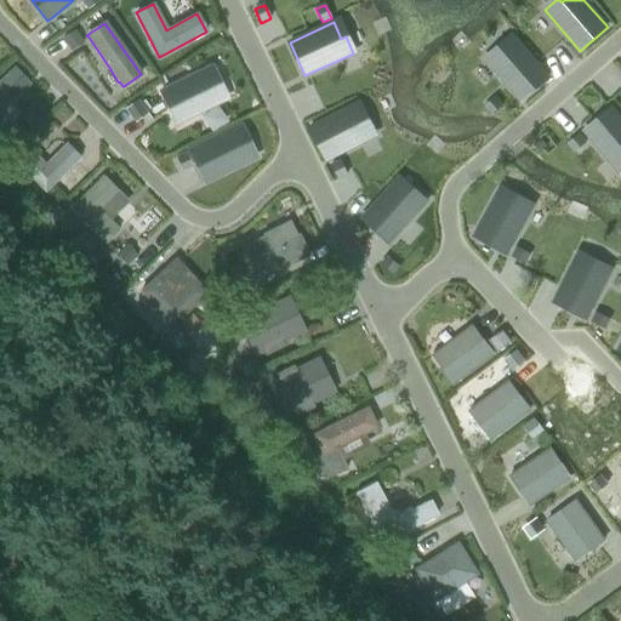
[(548,73),(508,29),(480,53),(520,97),(548,73)]
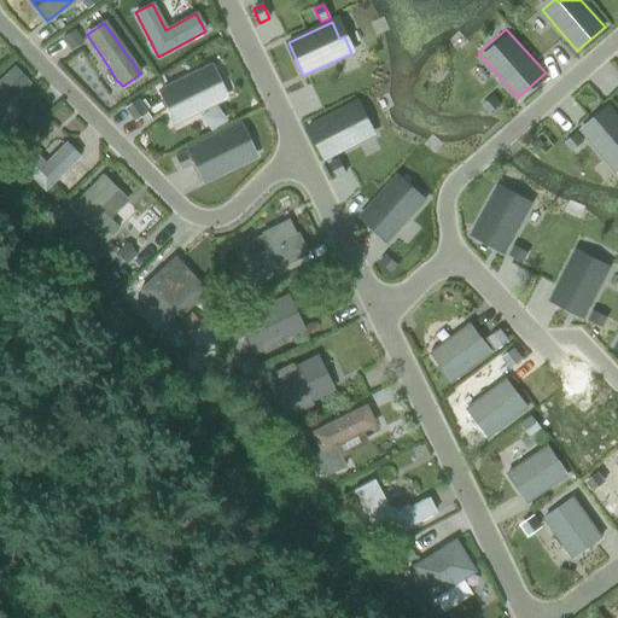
[(15,69),(0,81),(0,110),(29,83),(15,69)]
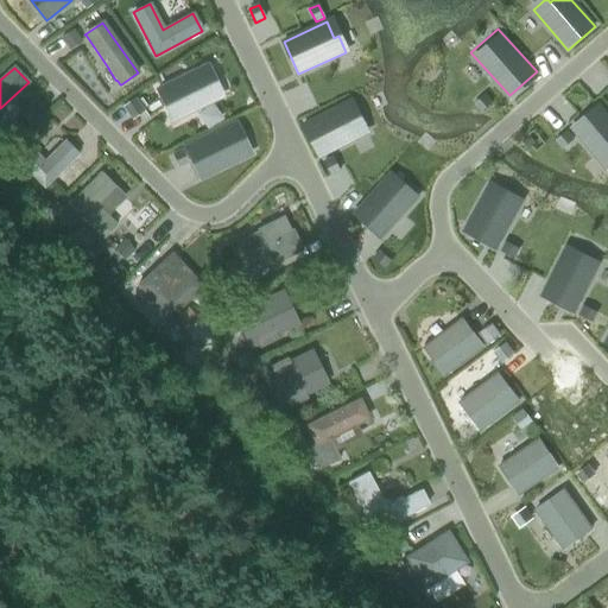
[(202,68),(157,90),(172,121),(217,99),(202,68)]
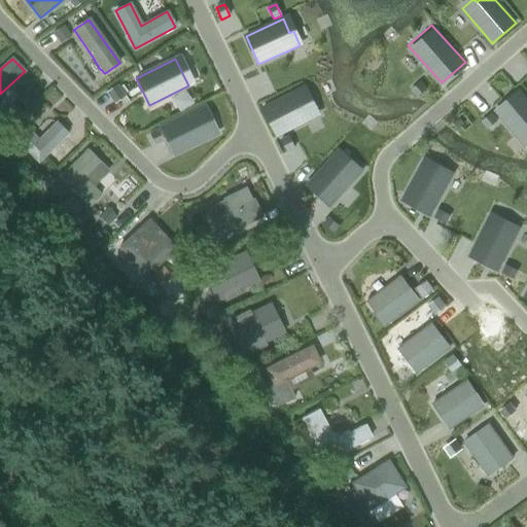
[(275,134),(319,109),(305,81),(260,105),(275,134)]
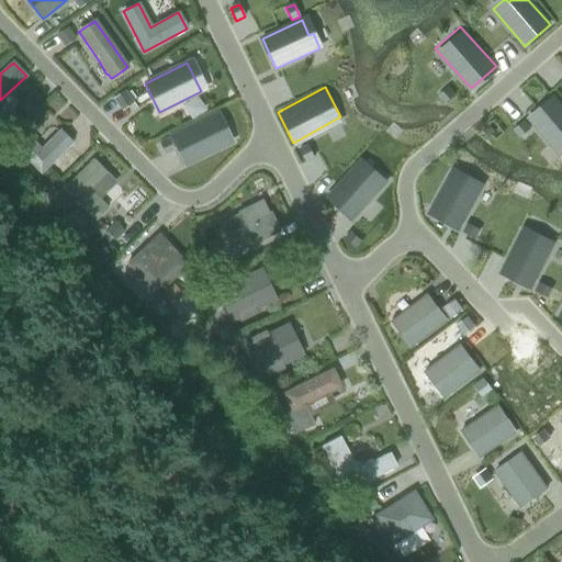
[(448,89),(437,99),(442,105),(453,97),(448,89)]
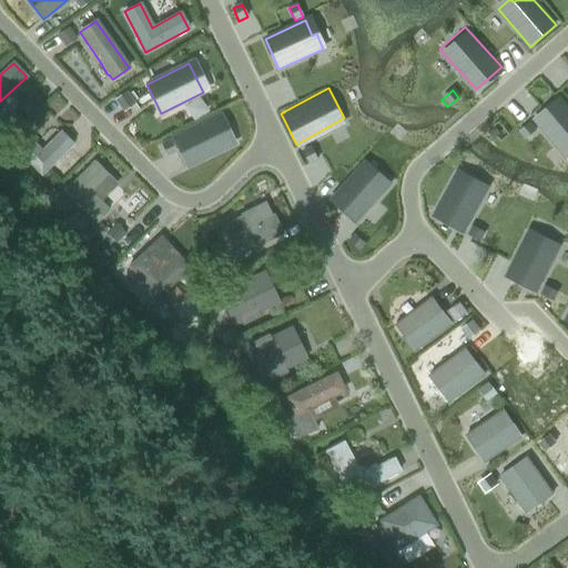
[(123,111),(133,103),(125,92),(114,100),(123,111)]
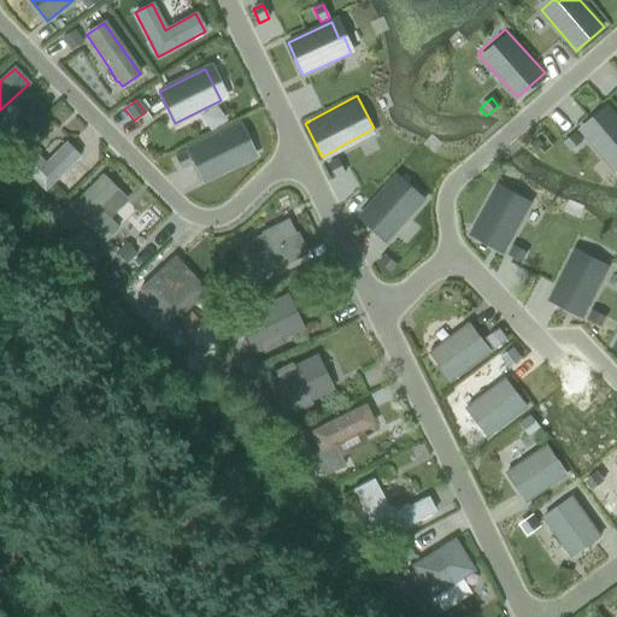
[(616,118),(607,107),(580,130),(615,171),(616,169),(616,118)]
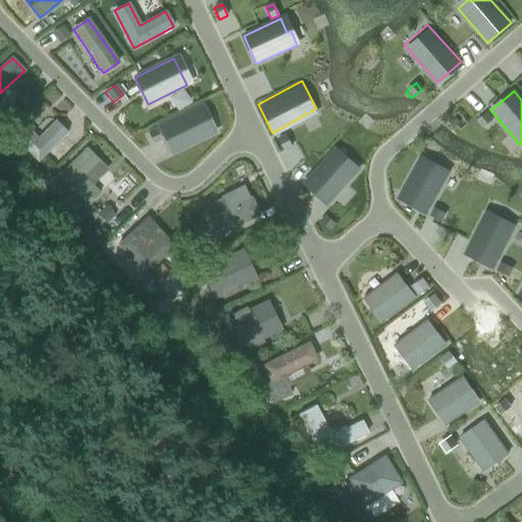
[(24,93),(17,99),(27,108),(34,102),(24,93)]
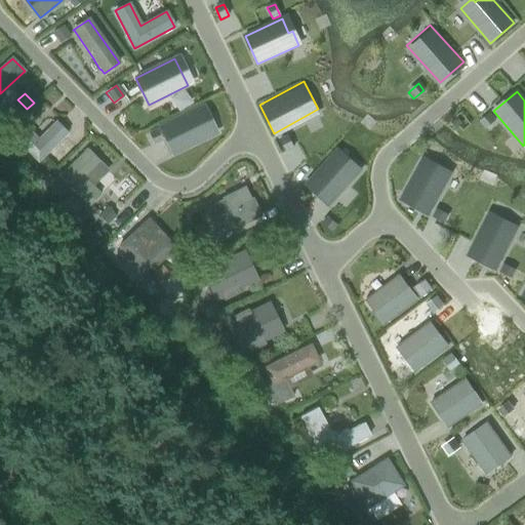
[(202,122),(196,110),(160,127),(172,153),(214,132),(207,120),(202,122)]
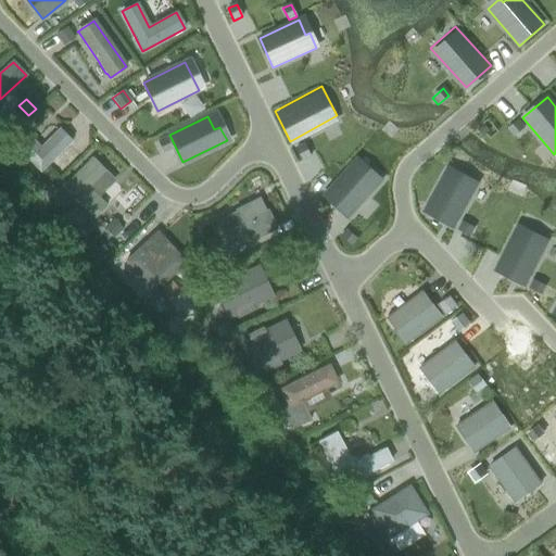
[(518,121),(508,129),(514,137),(523,128),(518,121)]
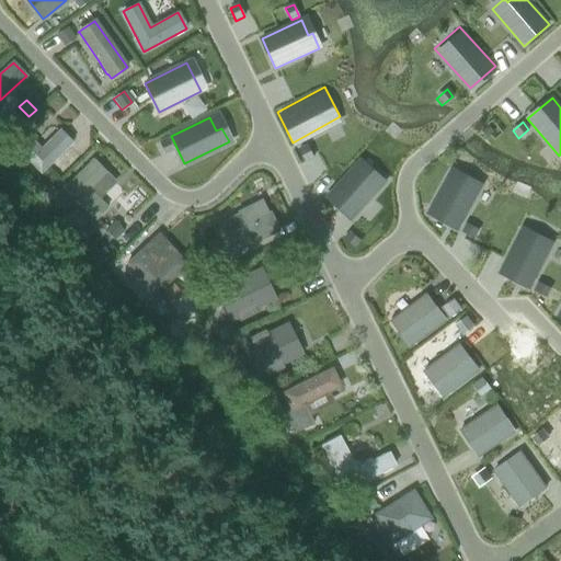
[(41,174),(73,142),(59,129),(41,148),(27,135),(14,149),(41,174)]
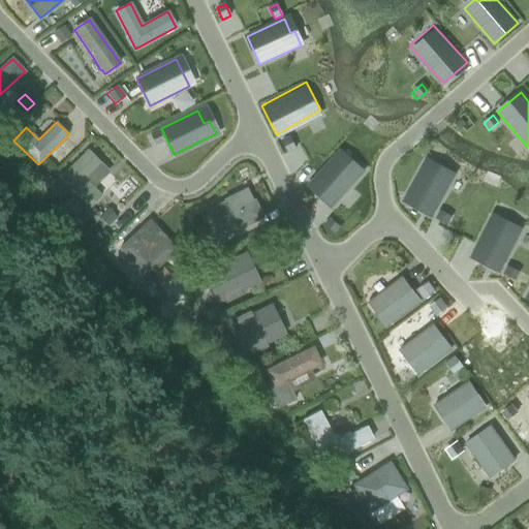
[(157,130),(149,133),(155,146),(163,142),(157,130)]
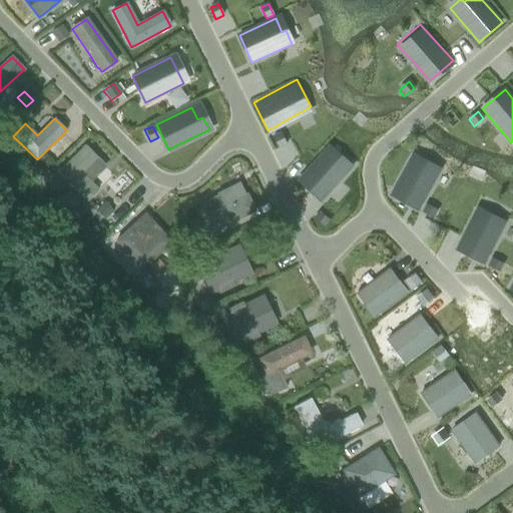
[(87,201),(99,189),(83,173),(97,159),(85,146),(59,173),(87,201)]
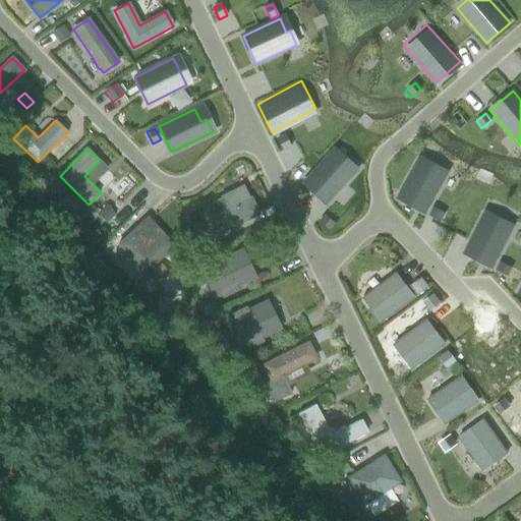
[(331,154),(303,183),(326,204),(356,171),(345,160),(342,164),(331,154)]
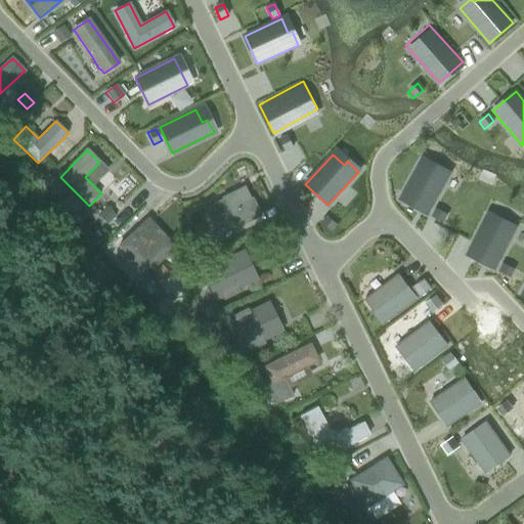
[(420,166),(399,200),(425,215),(447,177),(434,169),(432,173),(420,166)]
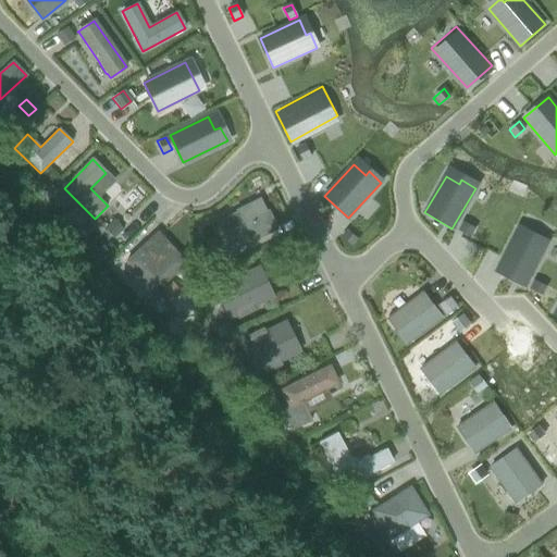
[(214,262),(280,230),(270,212),(268,213),(261,199),(237,211),(238,213),(223,220),(225,223),(213,230),(218,238),(206,244),(214,262)]
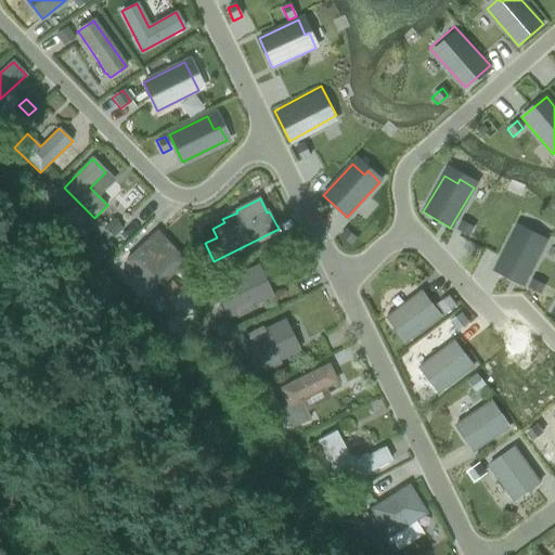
[(356,239),(346,230),(339,237),(350,246),(356,239)]
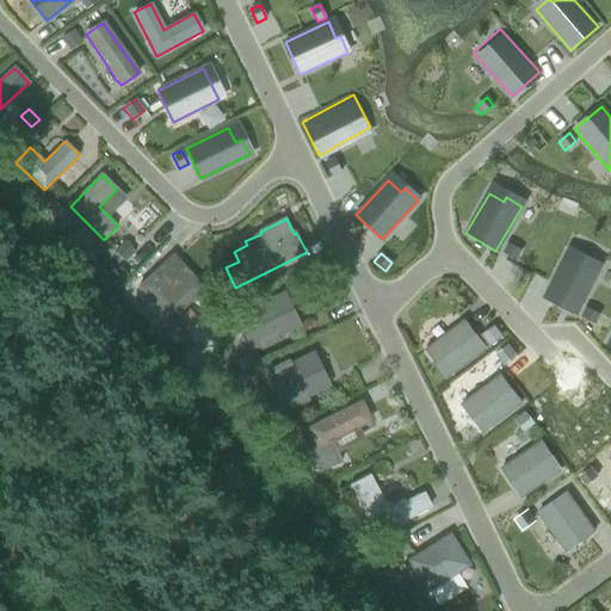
[(565,258),(543,298),(574,314),(598,269),(582,260),(579,265),(565,258)]
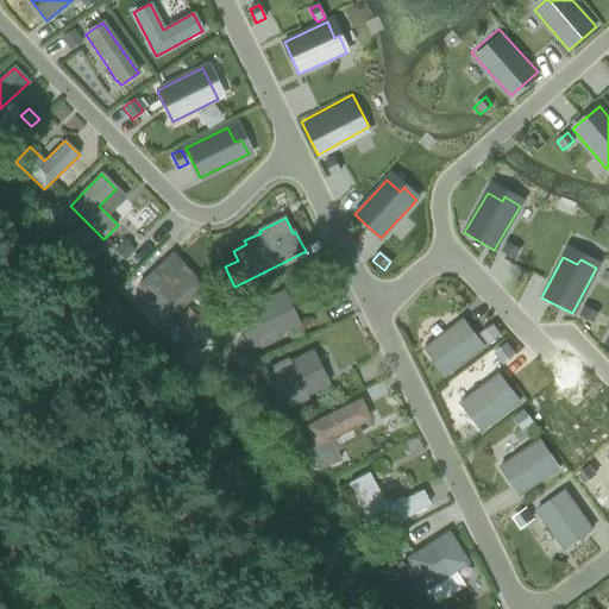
[(171,320),(203,288),(189,272),(171,290),(154,272),(139,288),(171,320)]
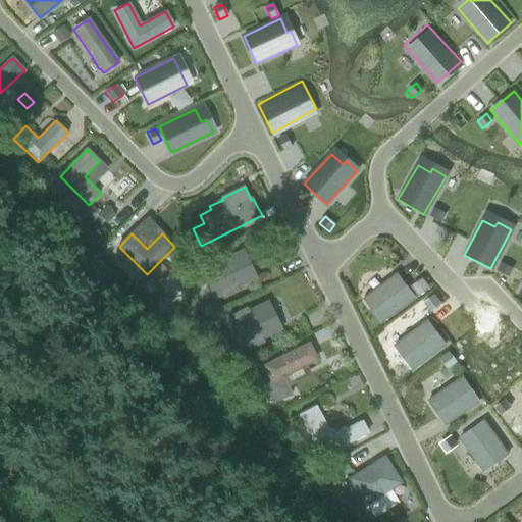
[(209,298),(260,282),(254,261),(203,276),(209,298)]
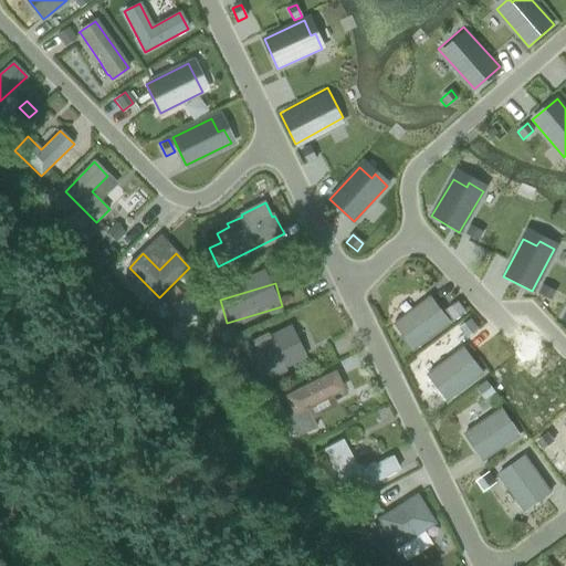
[(173,290),(163,299),(171,308),(181,299),(173,290)]
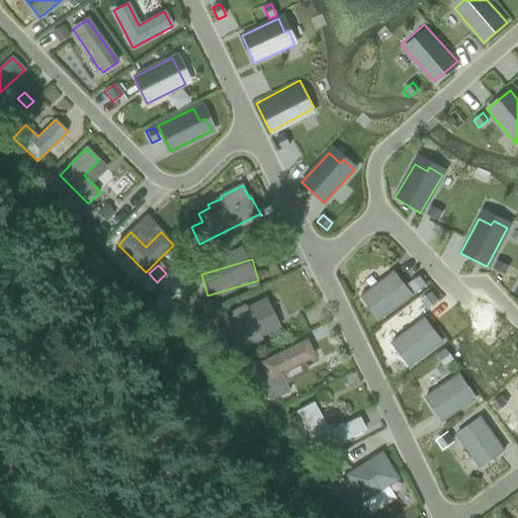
[(394,272),(361,296),(378,321),(411,296),(394,272)]
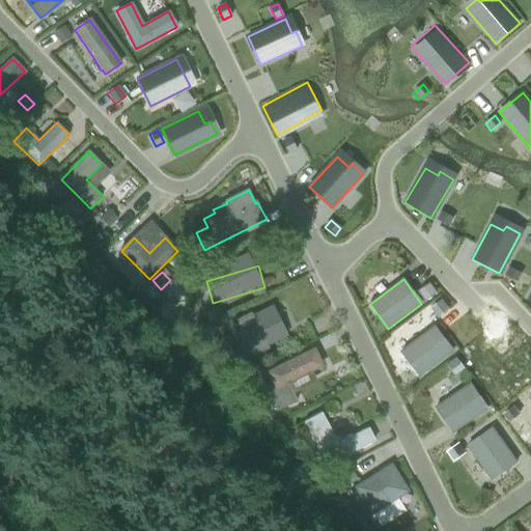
[(247,355),(312,322),(296,289),(230,324),(247,355)]
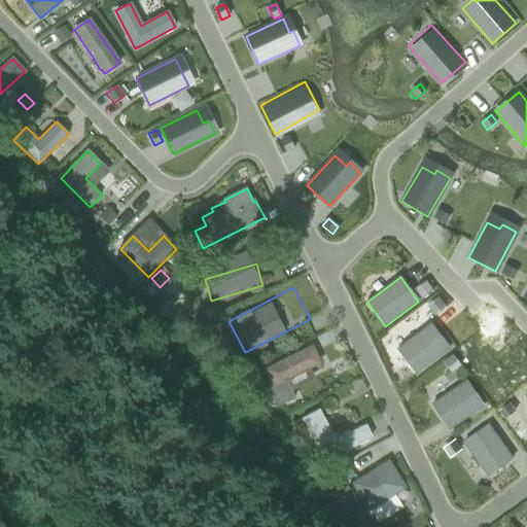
[(431,324),(397,350),(416,374),(449,349),(431,324)]
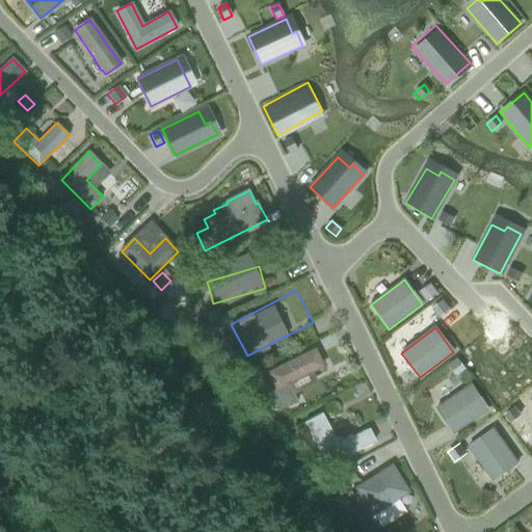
[(276,388),(266,393),(275,411),(296,403),(292,395),(287,383),(311,371),(314,372),(320,368),(322,364),(319,357),(317,356),(314,351),(269,373),(276,388)]
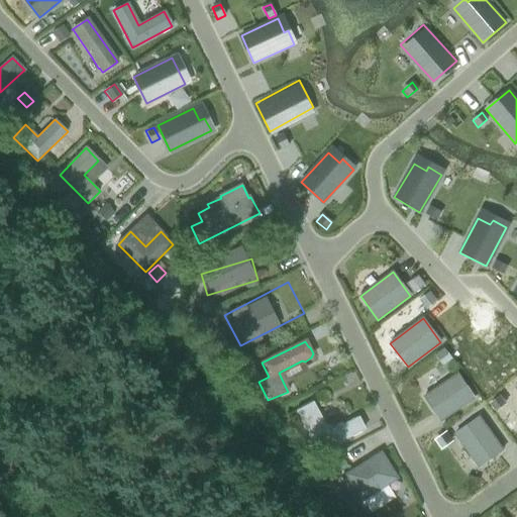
[(251,364),(240,369),(246,380),(253,376),(254,370),(251,364)]
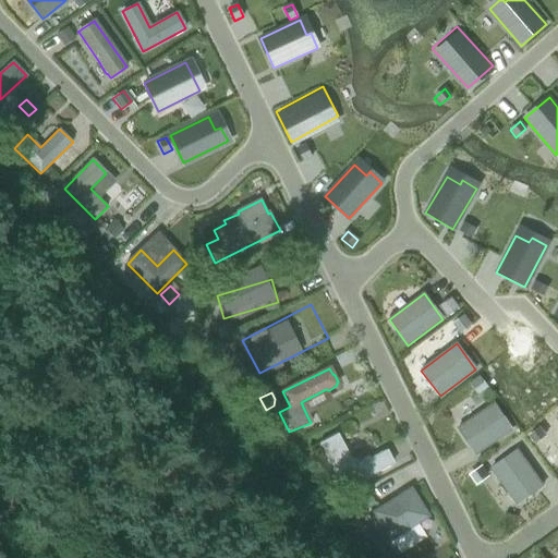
[(459,432),(475,458),(513,432),(497,407),(459,432)]
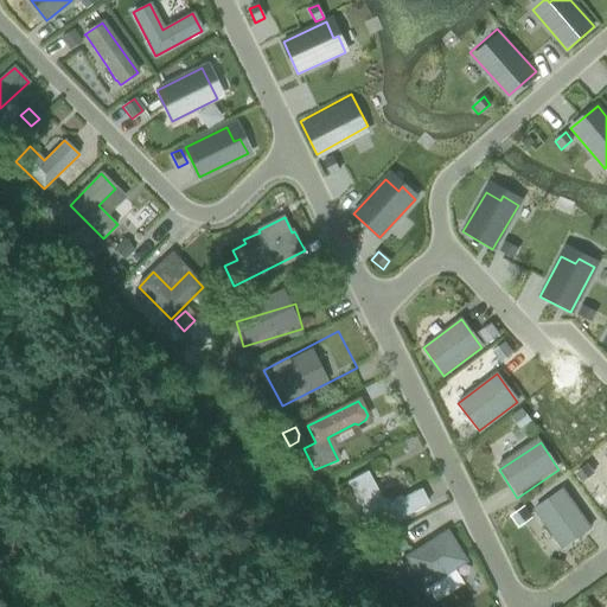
[(387,508),(368,471),(347,481),(375,535),(430,504),(422,489),(387,508)]
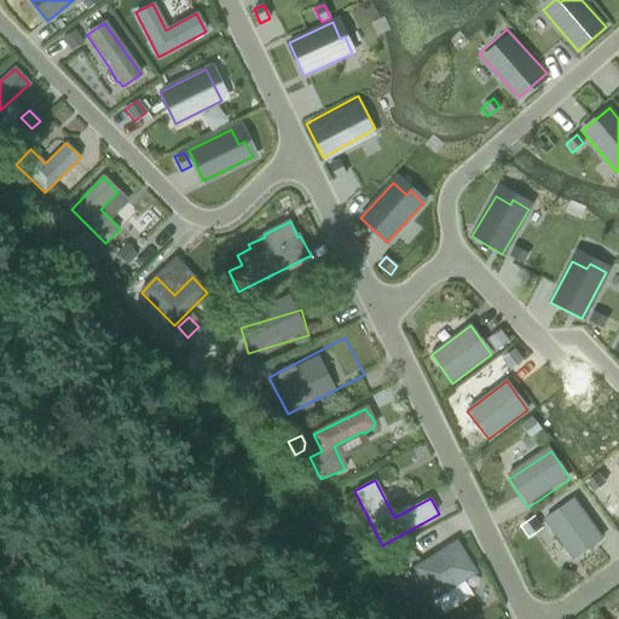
[(573,499),(544,520),(573,560),(602,539),(573,499)]
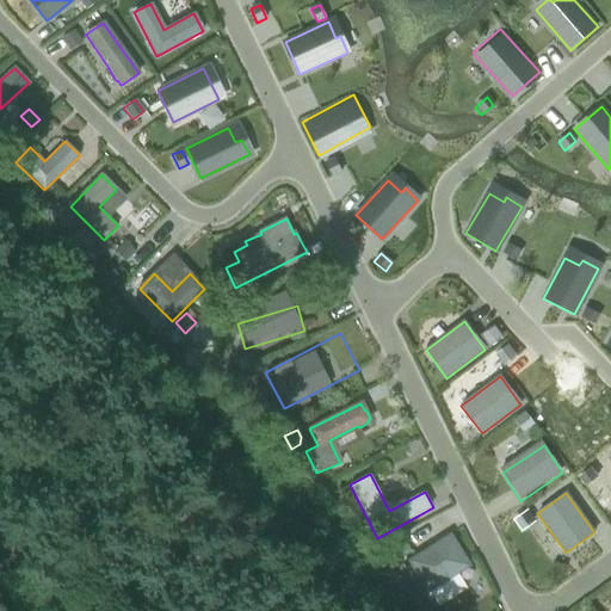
[(526,513),(514,522),(520,529),(532,520),(526,513)]
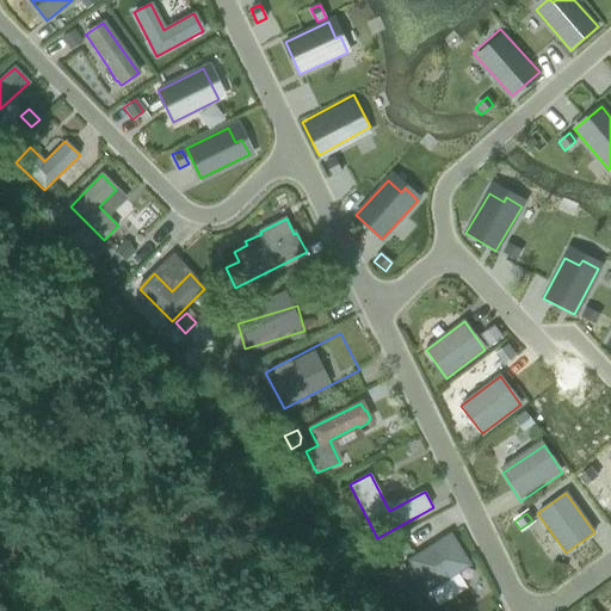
[(408,561),(427,591),(468,566),(466,562),(466,560),(462,554),(460,553),(457,548),(456,545),(452,539),(451,538),(449,535),(408,561)]
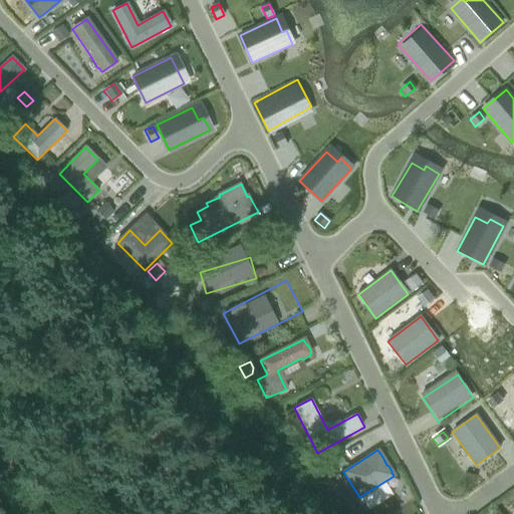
[(344,464),(337,454),(327,461),(333,471),(344,464)]
